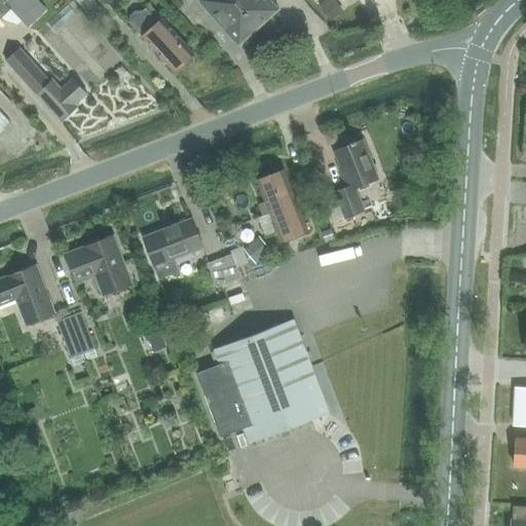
[(0,0),(0,17),(9,8),(29,29),(46,11),(36,0),(6,0),(4,2),(1,0),(0,0)]
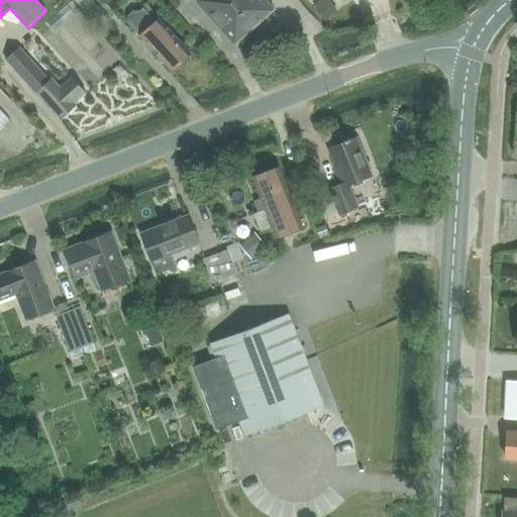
[(99,8),(91,0),(73,0),(88,18),(99,8)]
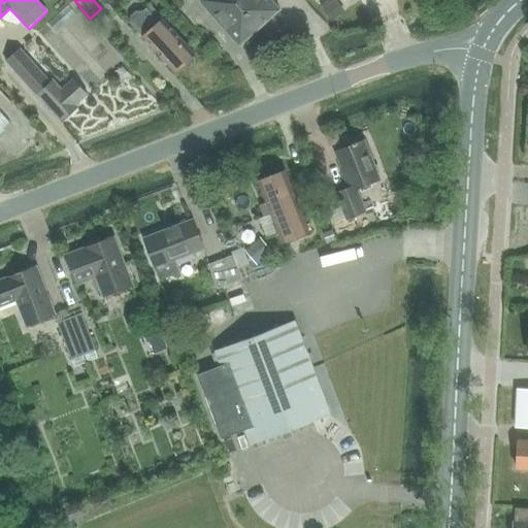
[(260,29),(234,0),(198,0),(199,0),(239,45),(238,45),(239,46),(260,29)]
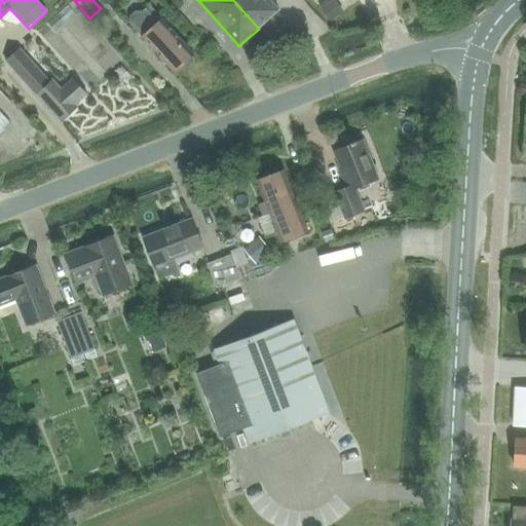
[(233,0),(259,29),(279,10),(278,9),(277,9),(269,0),(233,0)]
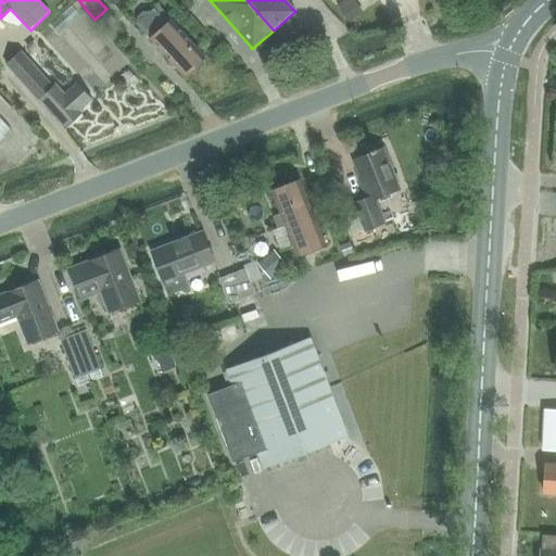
[(350,21),(363,11),(354,0),(351,0),(341,9),(350,21)]
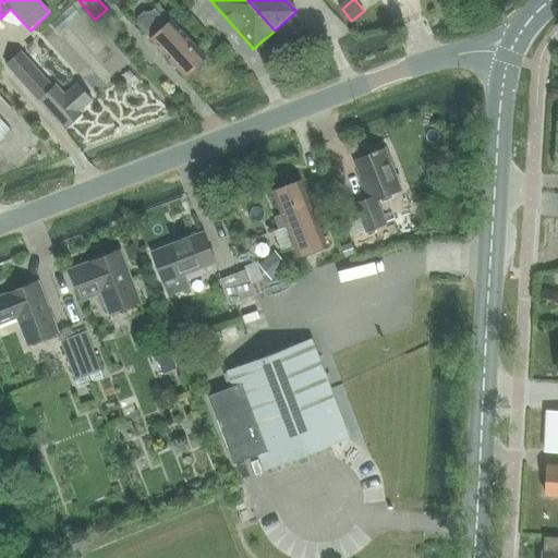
[(138,16),(137,23),(137,24),(184,76),(193,68),(194,69),(199,69),(205,64),(205,59),(204,59),(205,58),(168,16),(165,20),(155,8),(150,12),(144,11),(138,16)]
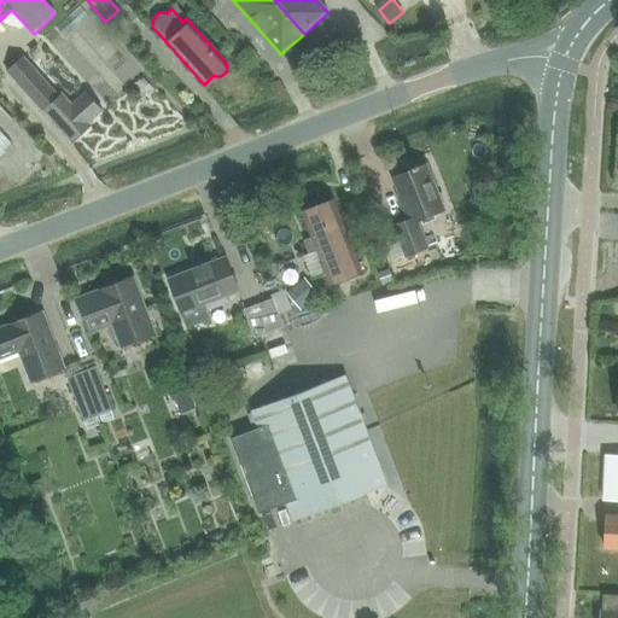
[(11,77),(70,143),(89,124),(88,123),(103,109),(86,92),(71,105),(62,95),(60,97),(27,63),(11,77)]
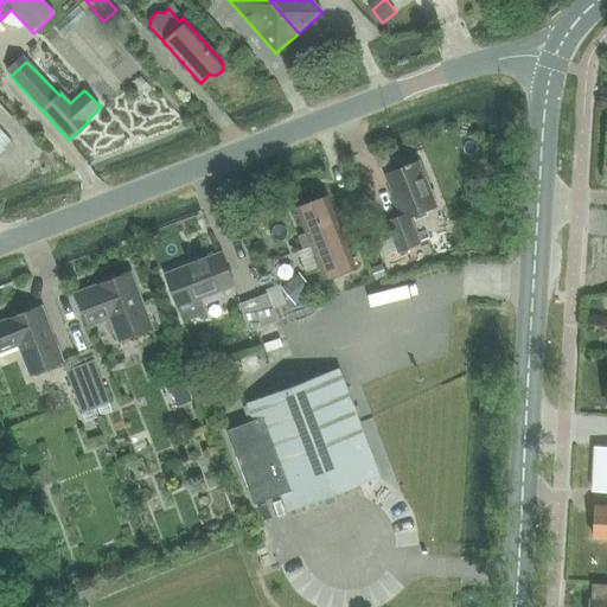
[(0,151),(12,141),(0,128),(0,151)]
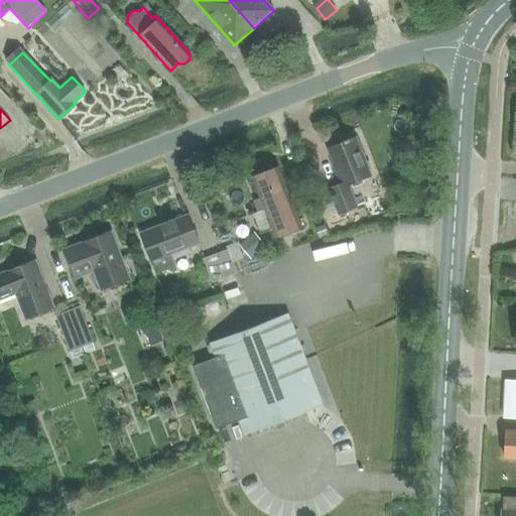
[(329,128),(318,132),(321,142),(333,138),(329,128)]
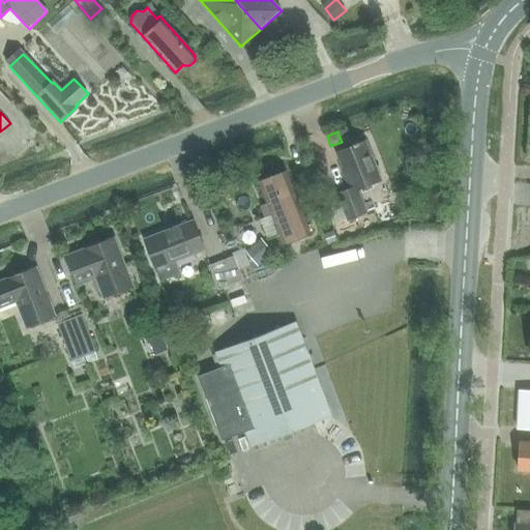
[(337,153),(352,190),(339,196),(348,219),(367,212),(359,189),(381,181),(366,142),(360,144),(359,142),(355,143),(356,146),(337,153)]
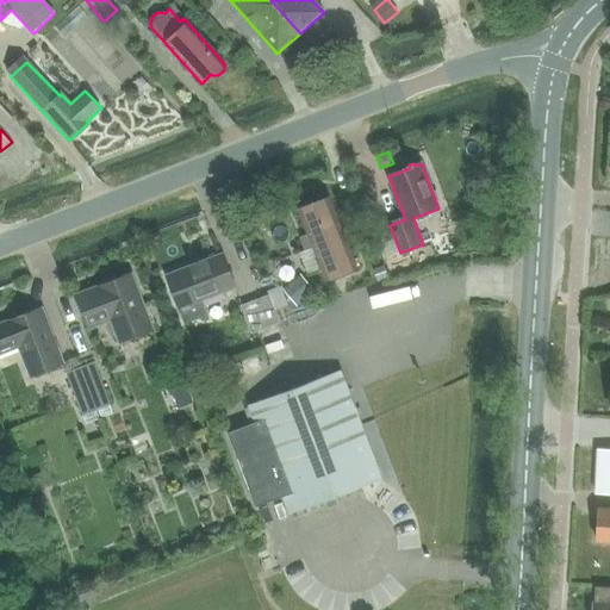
[(323,272),(328,282),(359,271),(330,198),(299,210),(309,236),(302,240),(306,250),(313,248),(322,269),(319,271),(321,272),(323,272)]
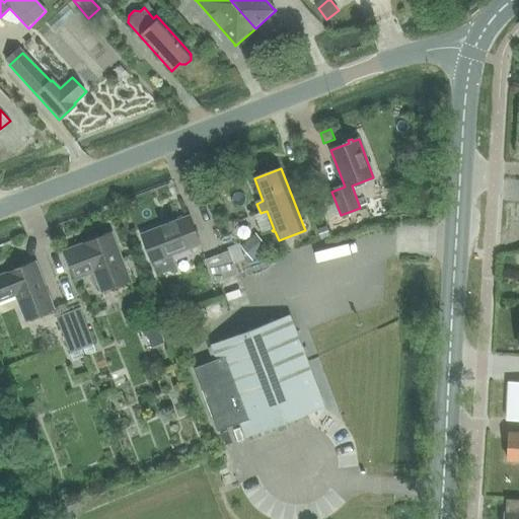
[(142,233),(156,273),(174,267),(171,254),(200,243),(189,216),(142,233)]
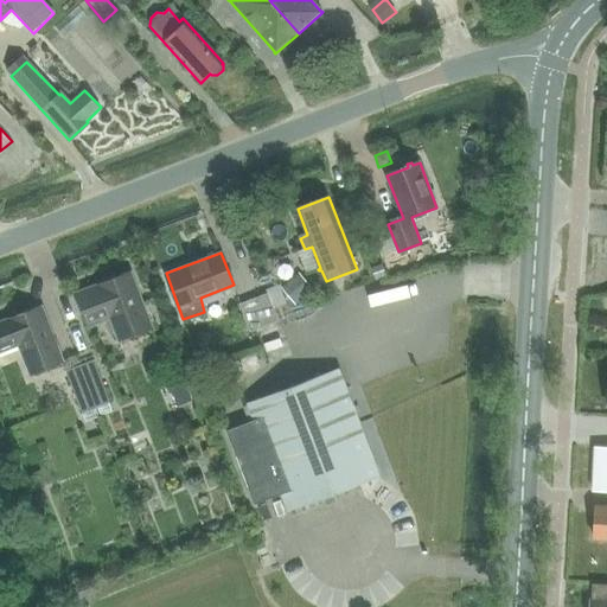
[(422,257),(406,262),(409,272),(425,267),(422,257)]
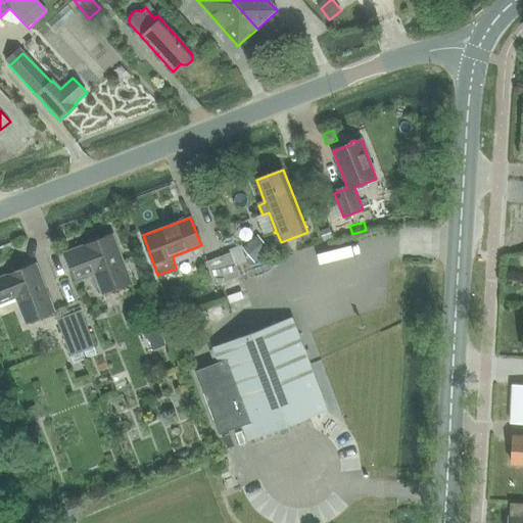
[(329,228),(320,232),(323,241),(332,238),(329,228)]
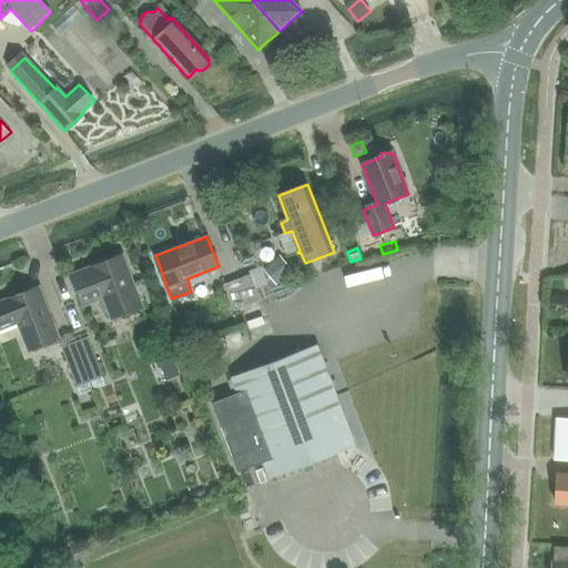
[(104,298),(111,317),(142,306),(123,254),(68,275),(80,308),(104,298)]
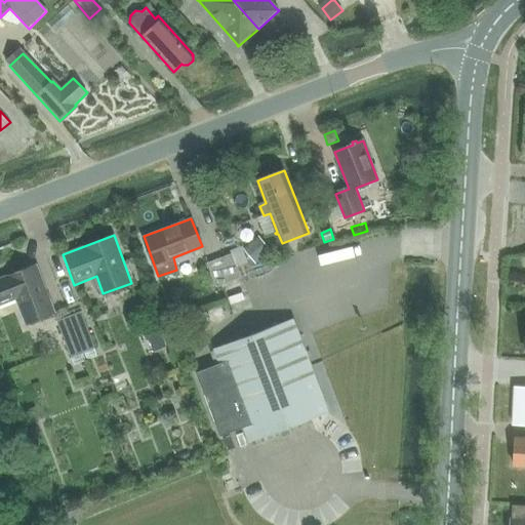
[(270,251),(258,238),(244,250),(255,263),(270,251)]
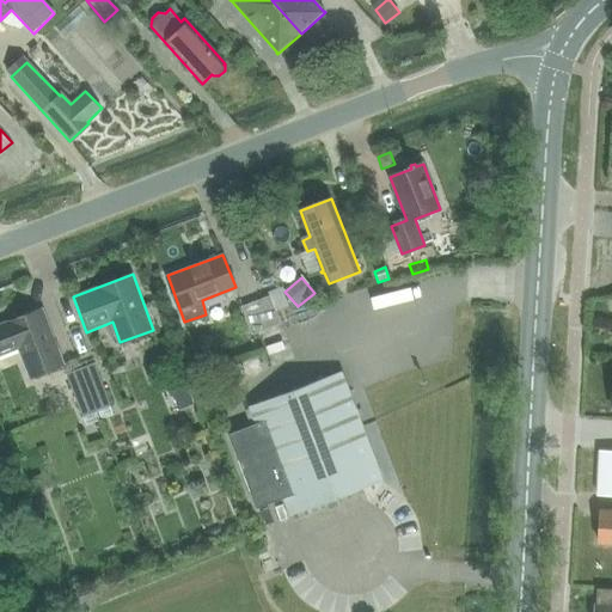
[(242,306),(252,334),(258,331),(280,323),(269,295),(242,306)]
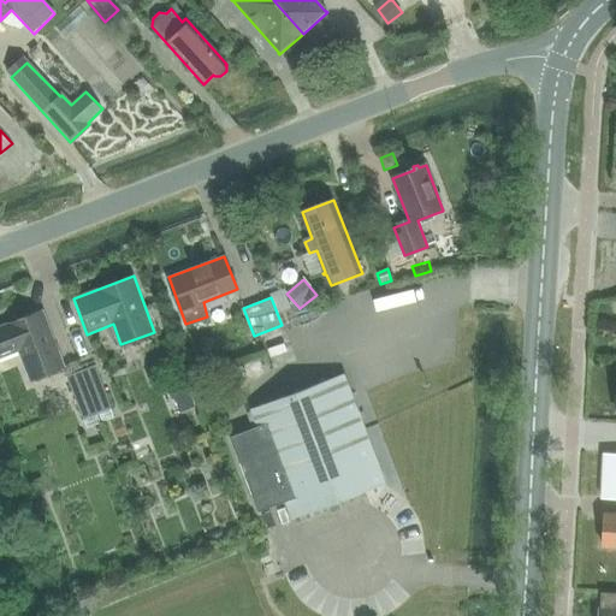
[(0,360),(19,353),(31,381),(64,368),(42,312),(0,329),(0,360)]
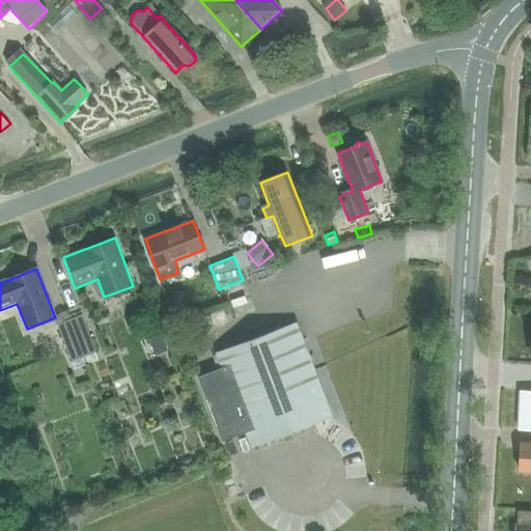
[(229,300),(224,287),(219,289),(214,292),(219,304),(229,300)]
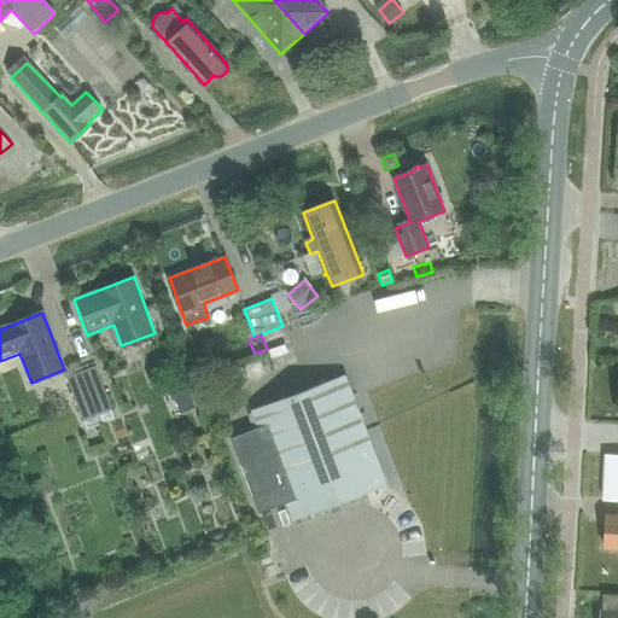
[(97,368),(83,373),(97,412),(111,407),(97,368)]
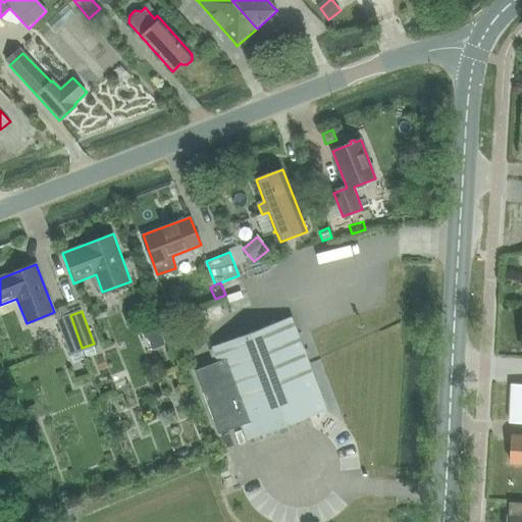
[(82,348),(70,315),(58,319),(70,352),(82,348)]
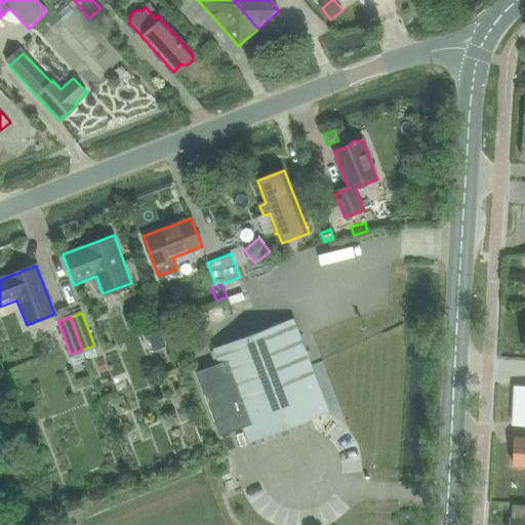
[(223,435),(246,426),(252,442),(330,410),(295,319),(216,348),(221,362),(198,371),(223,435)]
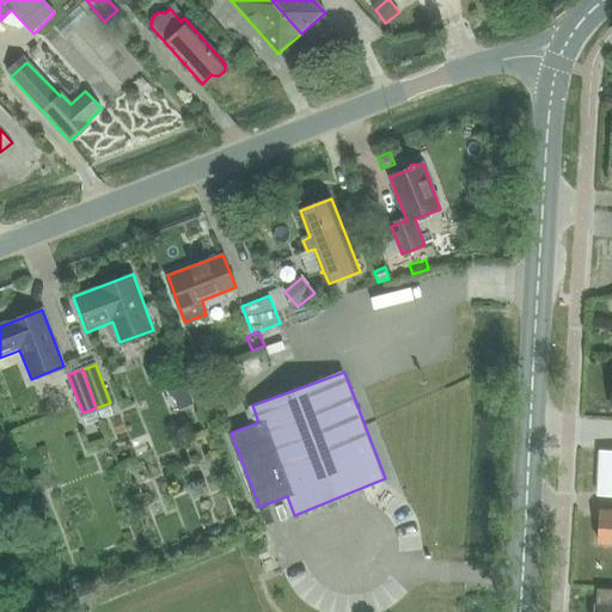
[(193,401),(187,385),(172,391),(178,407),(193,401)]
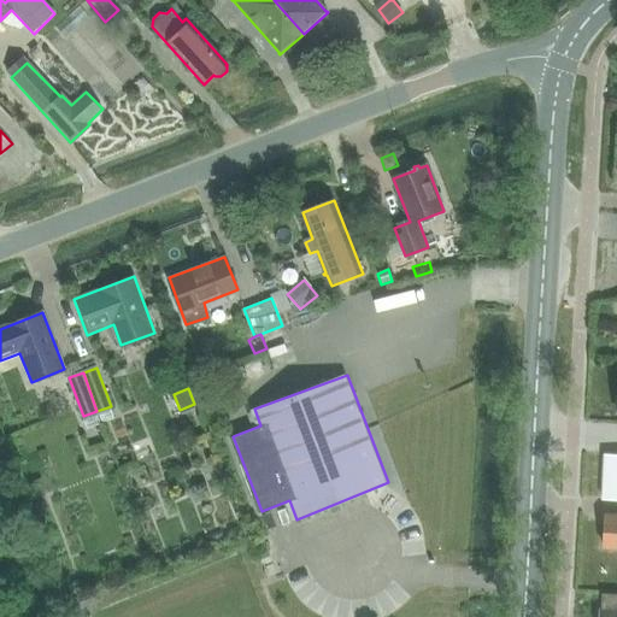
[(203,398),(207,412),(222,407),(217,393),(203,398)]
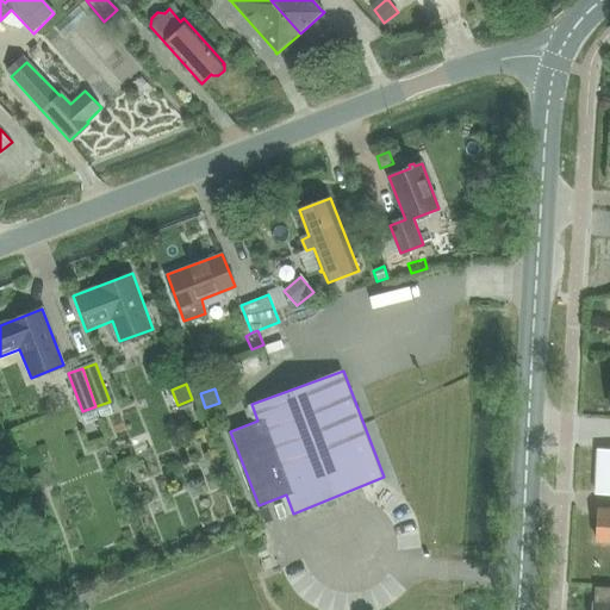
[(609,448),(598,448),(596,492),(609,492),(609,448)]
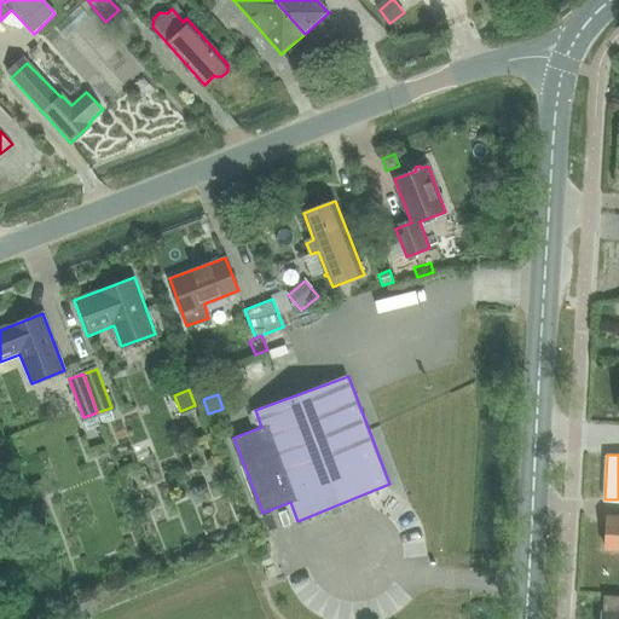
[(618,514),(607,515),(606,549),(618,549),(618,514)]
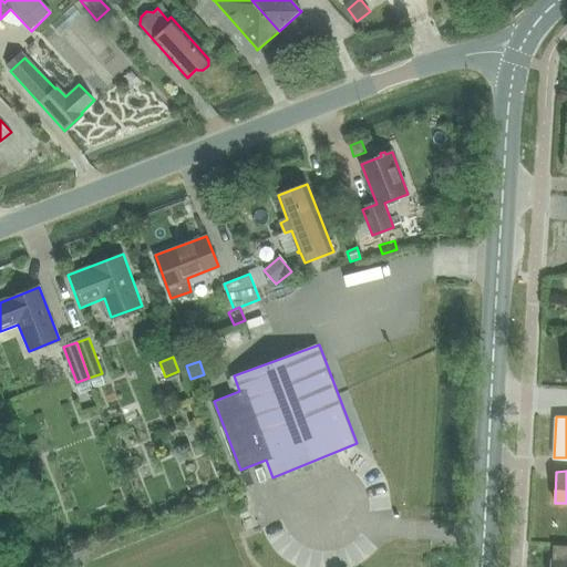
[(552,559),(550,566),(566,566),(566,546),(553,545),(552,559)]
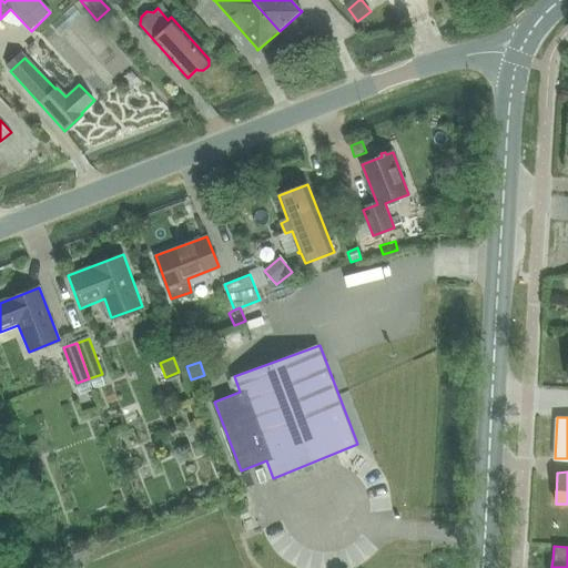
All buildings are outlined.
